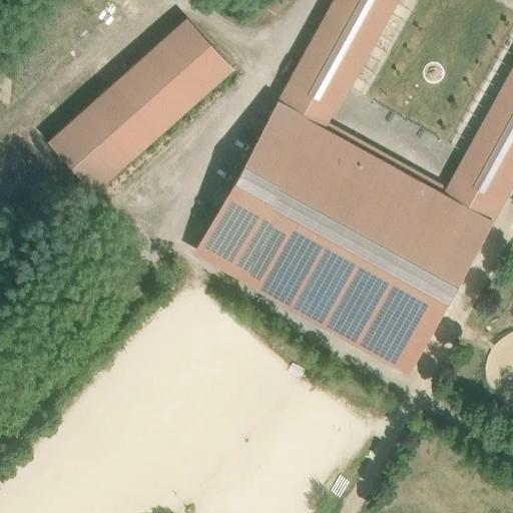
[(335,0),(278,103),(322,127),(392,0),(335,0)]
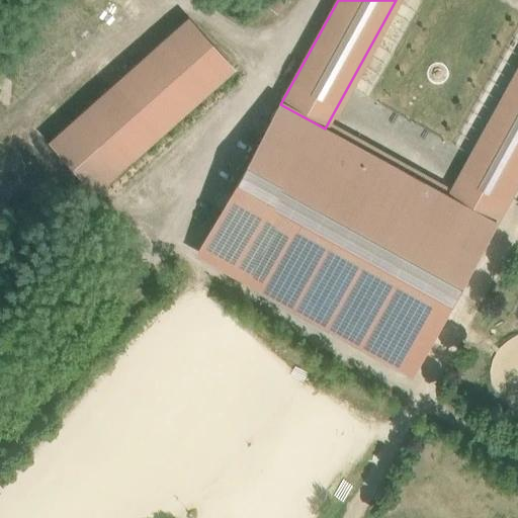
[(188,20),(51,142),(94,190),(232,69),(188,20)]
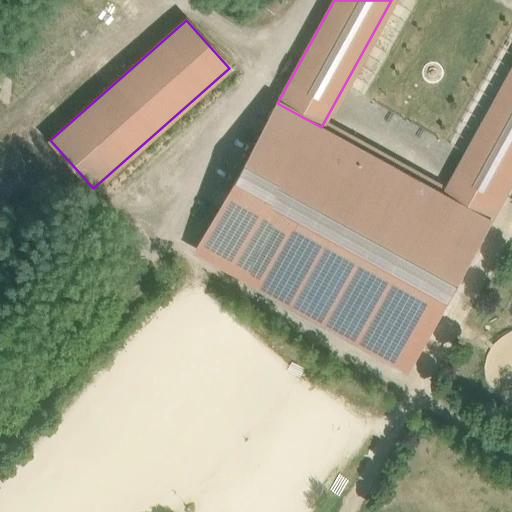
[(511,75),(446,196),(490,220),(511,179),(511,75)]
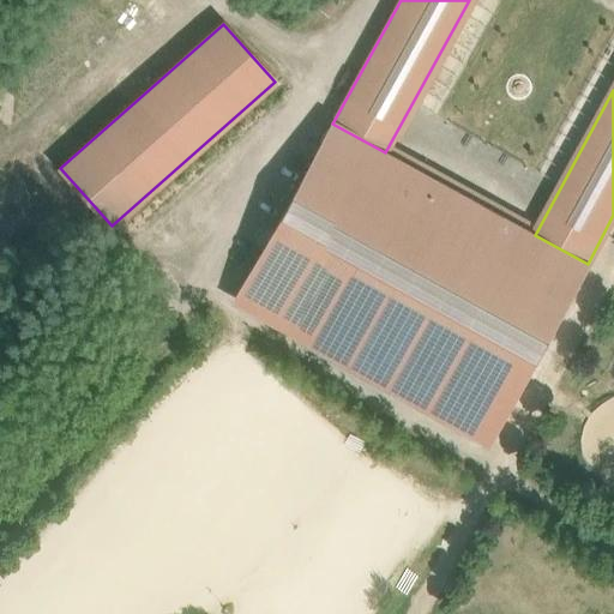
[(497,428),(588,264),(535,235),(385,152),(332,124),(242,288),(497,428)]
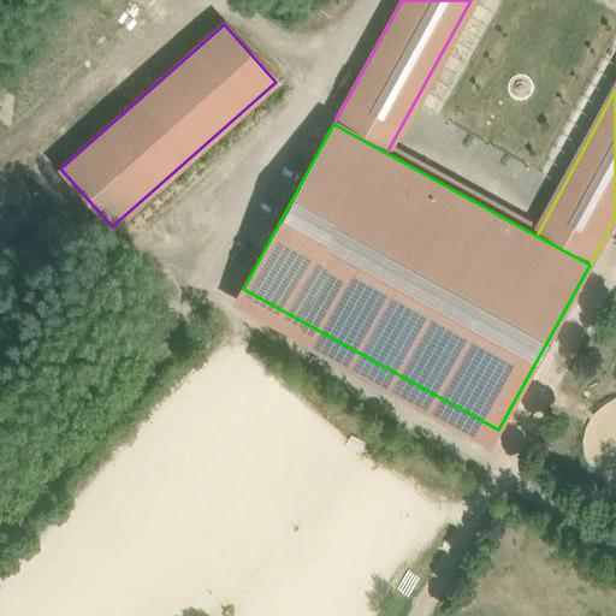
[(498,430),(243,289),(235,304),(490,445),(498,430)]
